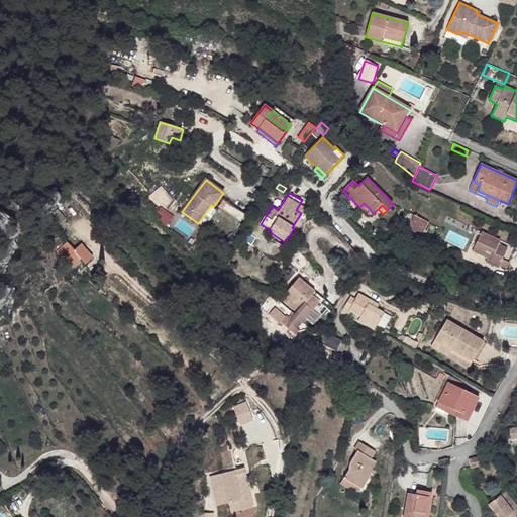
[(67,218),(58,209),(49,216),(58,226),(67,218)]
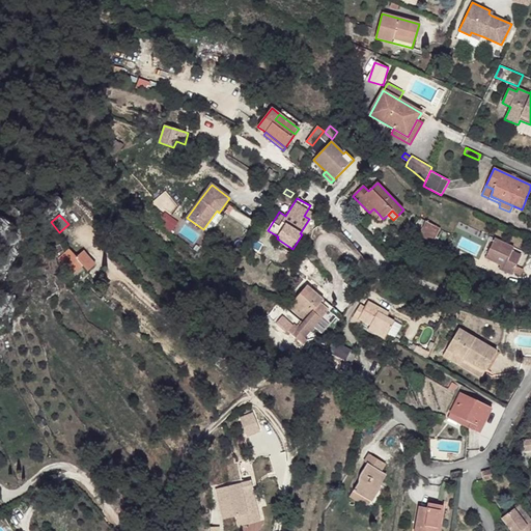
[(440,228),(426,221),(417,240),(430,247),(440,228)]
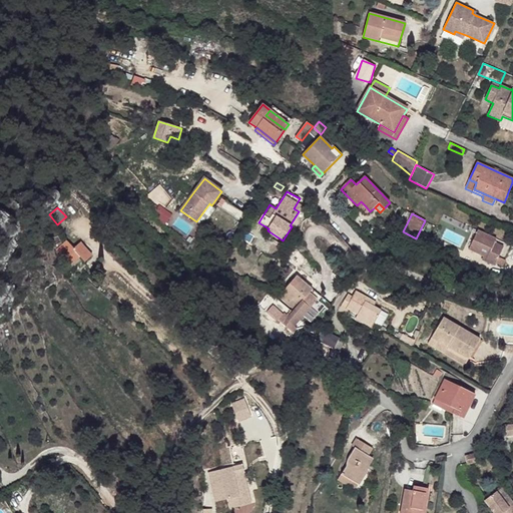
[(497,238),(477,230),(468,249),(483,257),(487,259),(485,262),(495,267),(504,246),(495,242),(497,238)]
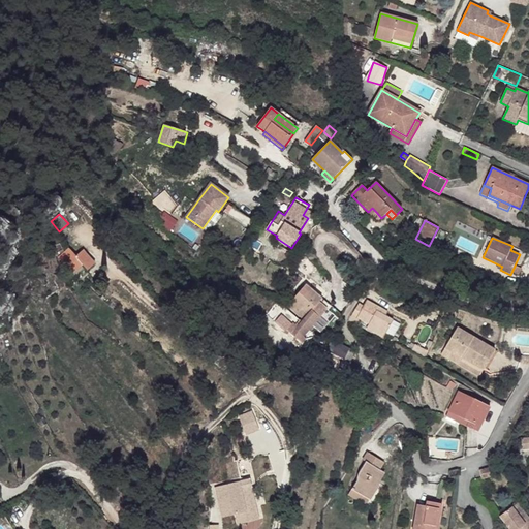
[(76,256),(69,248),(58,256),(71,274),(83,265),(90,258),(83,250),(76,256)]
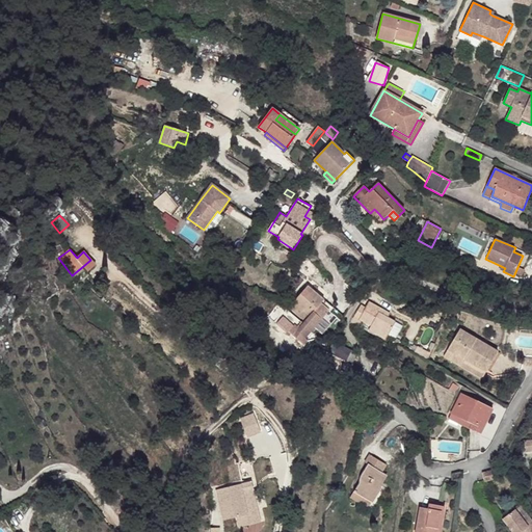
[(95,266),(90,260),(83,266),(88,271),(95,266)]
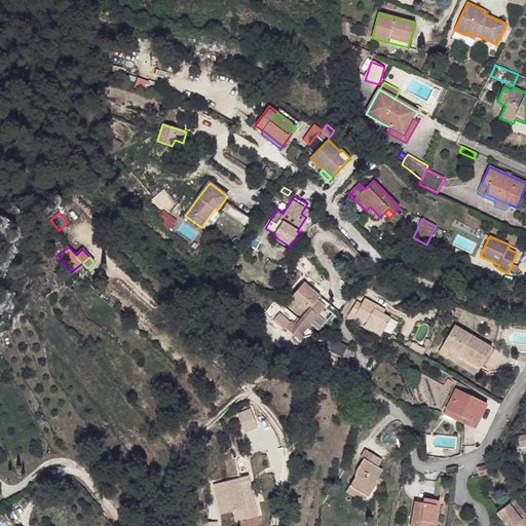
[(235,285),(227,282),(223,292),(231,295),(235,285)]
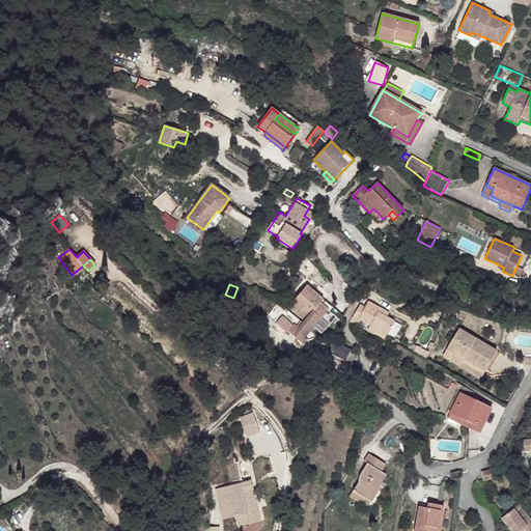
[(324,300),(307,285),(292,302),(308,316),(305,319),(314,328),(329,310),(320,304),(324,300)]
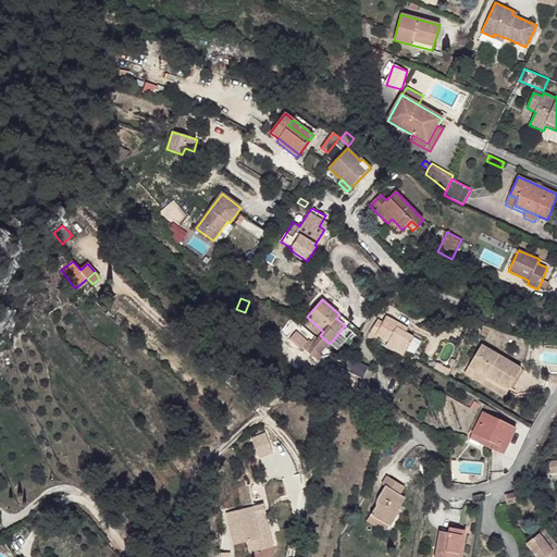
[(323,332),(307,317),(302,322),(320,336),(320,335),(323,332)]
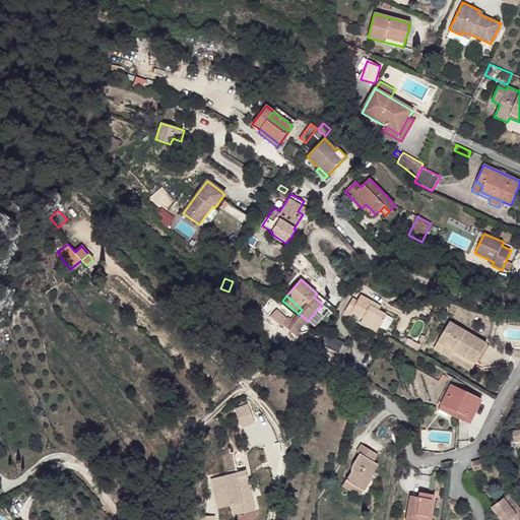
[(377,305),(361,296),(351,312),(363,318),(361,322),(377,332),(386,315),(380,312),(375,309),(377,305)]
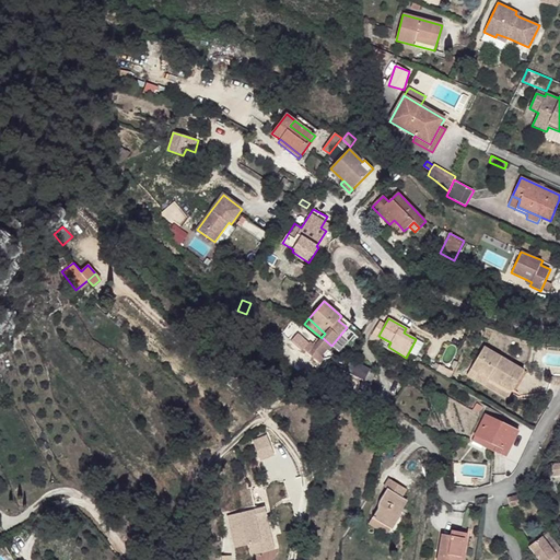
[(307,345),(299,337),(292,343),(302,351),(307,345)]
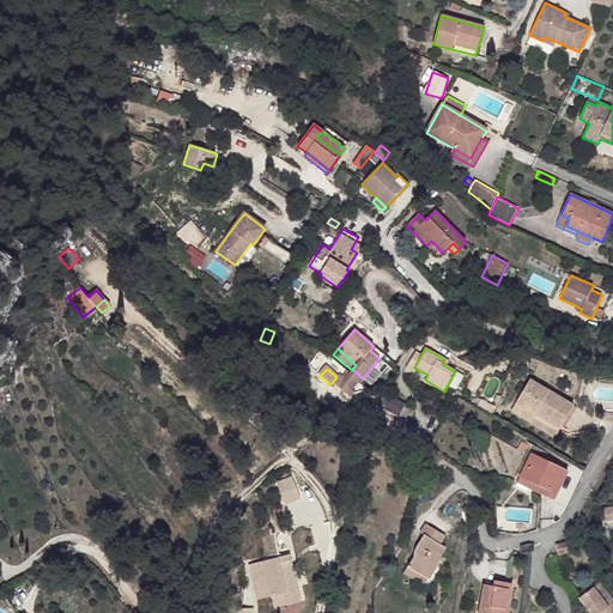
[(363,378),(352,369),(352,370),(341,383),(351,392),(363,378)]
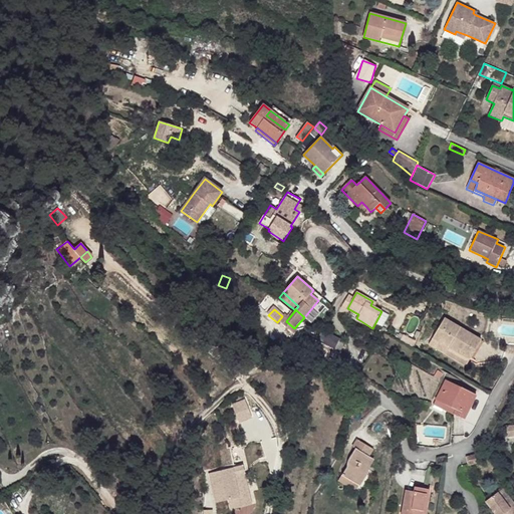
[(461,328),(444,318),(433,337),(449,347),(470,359),(471,357),(481,340),(461,328)]
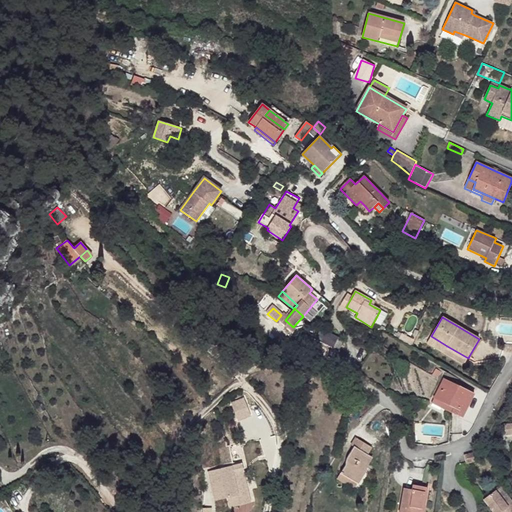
[(415,340),(402,333),(399,339),(412,346),(415,340)]
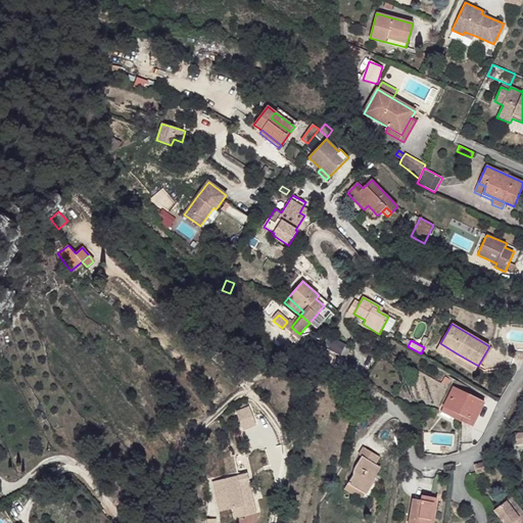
[(474,373),(478,366),(457,353),(440,343),(436,350),(474,373)]
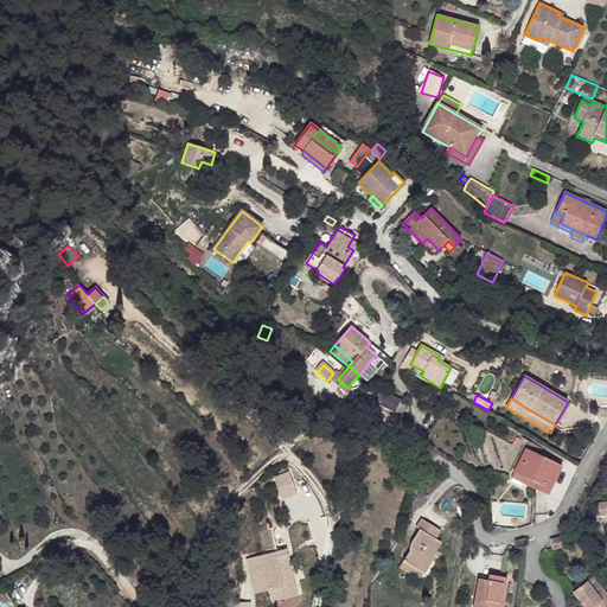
[(558,425),(572,403),(568,402),(556,422),(558,425)]
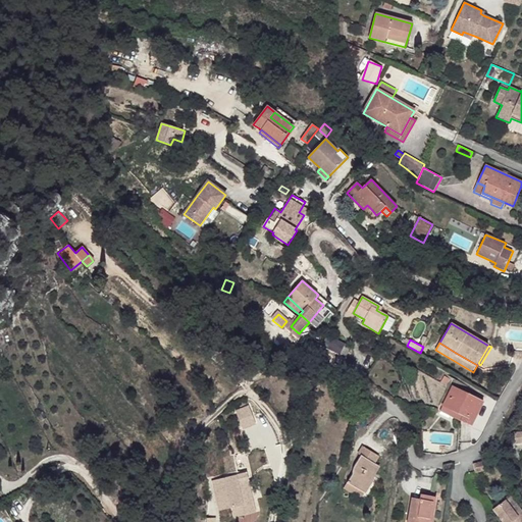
[(521,351),(514,351),(513,360),(521,360),(521,351)]
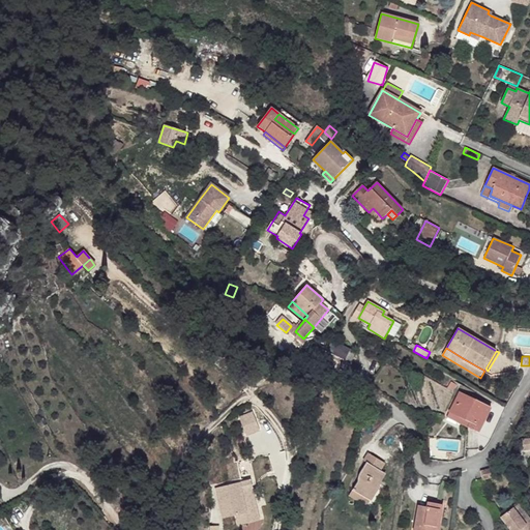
[(491,408),(460,392),(449,413),(470,423),(468,428),(478,433),(491,408)]
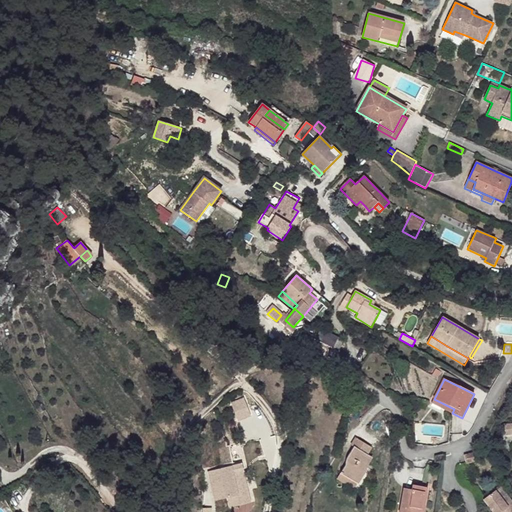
[(230,401),(237,421),(250,416),(242,397),(230,401)]
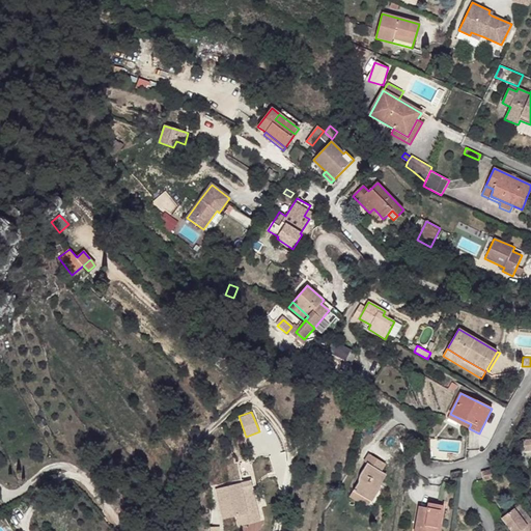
[(471,424),(450,414),(447,419),(468,428),(469,428),(471,424)]
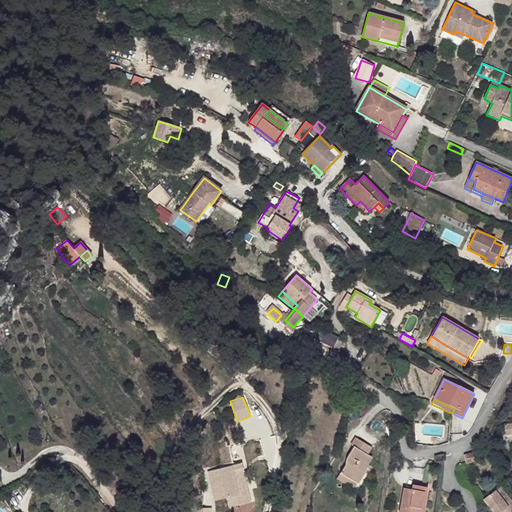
[(371,447),(356,438),(352,445),(354,446),(347,457),(346,460),(345,463),(345,466),(341,473),(357,484),(365,472),(366,466),(372,458),(367,454),(371,447)]
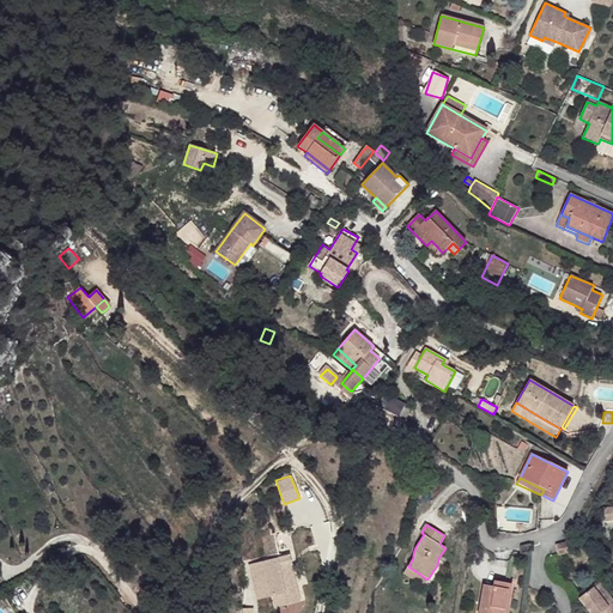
[(556,545),(558,556),(569,552),(566,542),(556,545)]
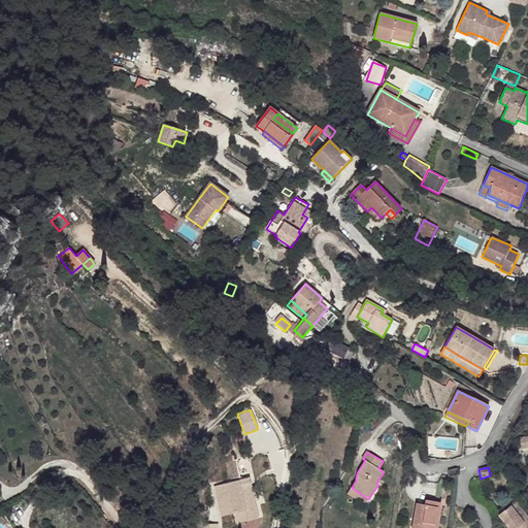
[(256,505),(251,487),(237,490),(239,498),(229,500),(231,510),(256,505)]
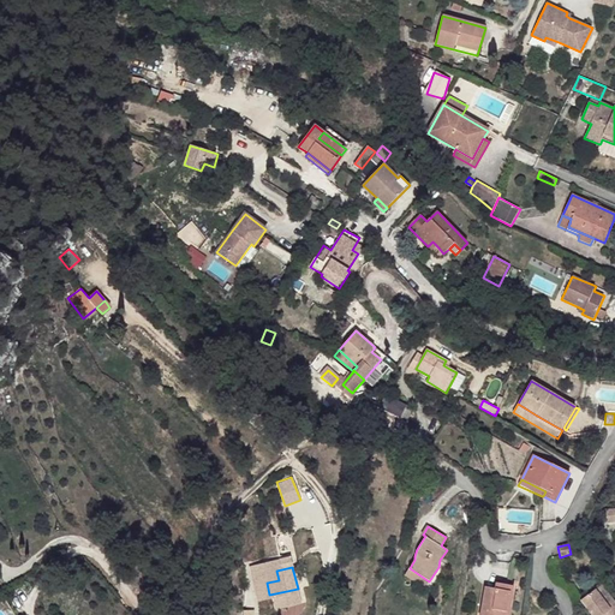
[(429,581),(410,568),(405,575),(425,589),(429,581)]
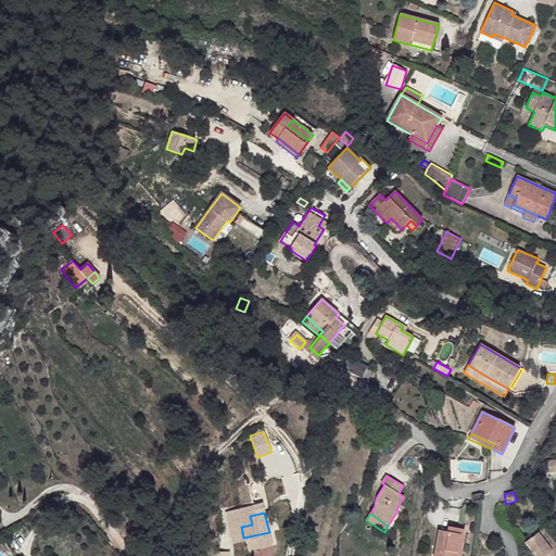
[(456,555),(462,529),(449,527),(447,532),(439,530),(433,555),(456,555)]
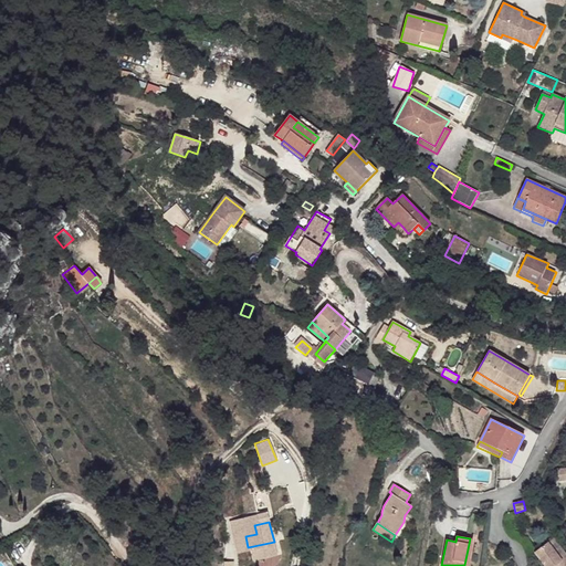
[(565,557),(565,554),(553,538),(547,542),(563,561),(565,557)]
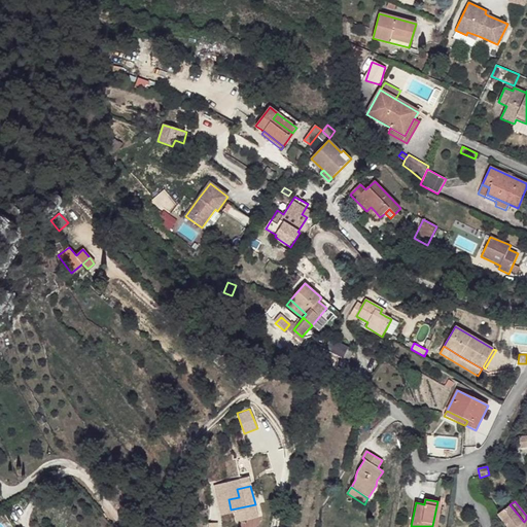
[(526,526),(526,519),(524,522),(510,504),(497,515),(506,526),(526,526)]
